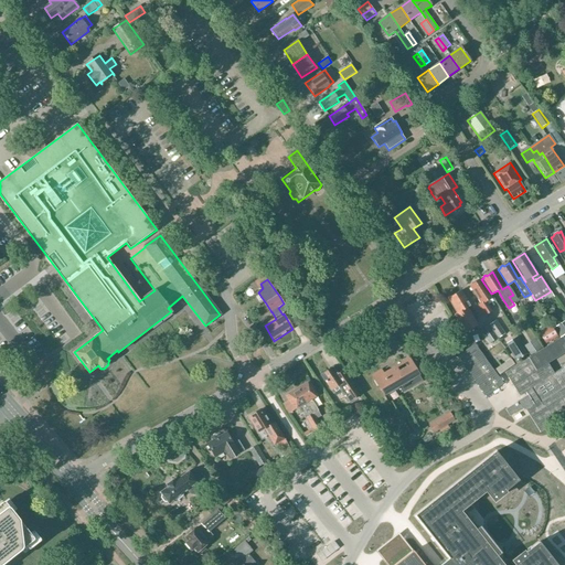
[(491,298),(480,279),(477,281),(476,281),(475,281),(473,283),(472,285),(470,286),(478,298),(477,298),(481,304),(479,306),(484,315),(492,310),(486,301),(491,298)]
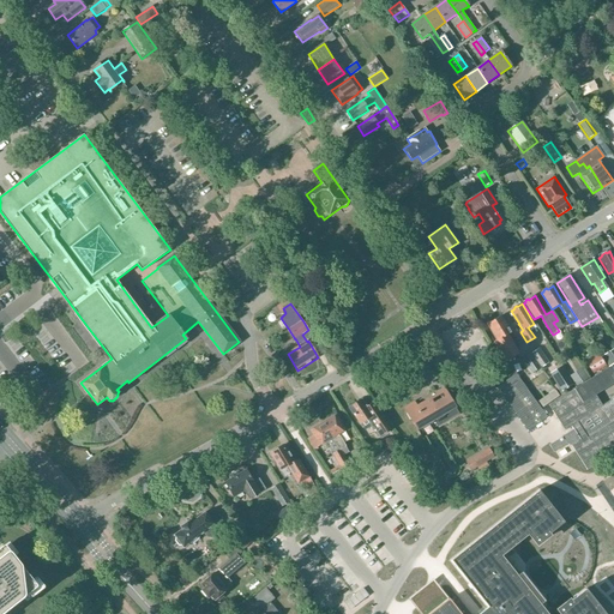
[(507,327),(501,317),(488,324),(498,341),(494,343),(506,361),(519,354),(512,343),(512,344),(506,336),(511,332),(509,327),(507,327)]
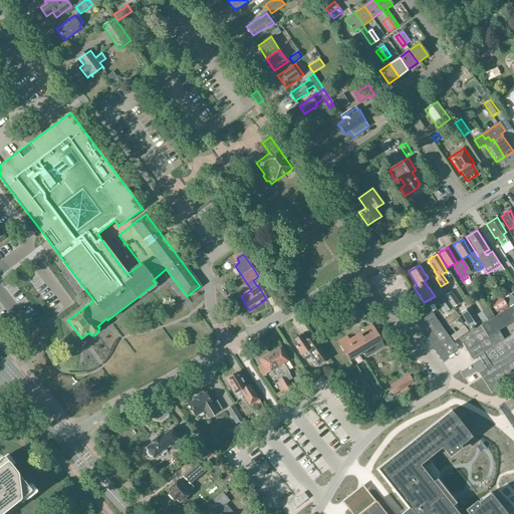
[(452,292),(446,296),(454,307),(459,304),(452,292)]
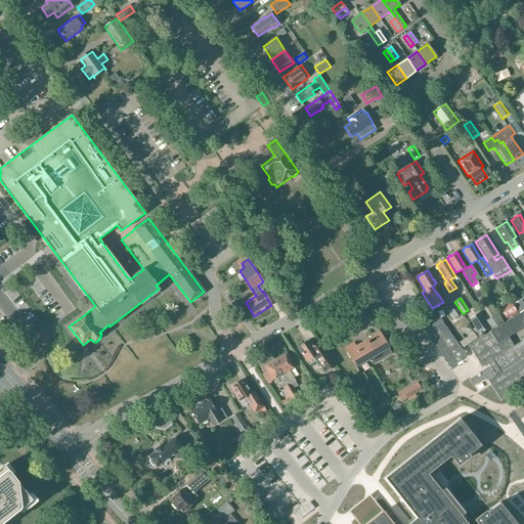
[(506,319),(517,312),(511,302),(499,309),(506,319)]
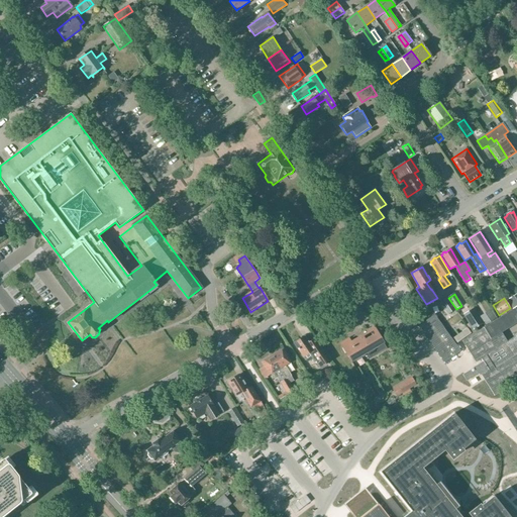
[(447,299),(441,303),(448,314),(454,310),(447,299)]
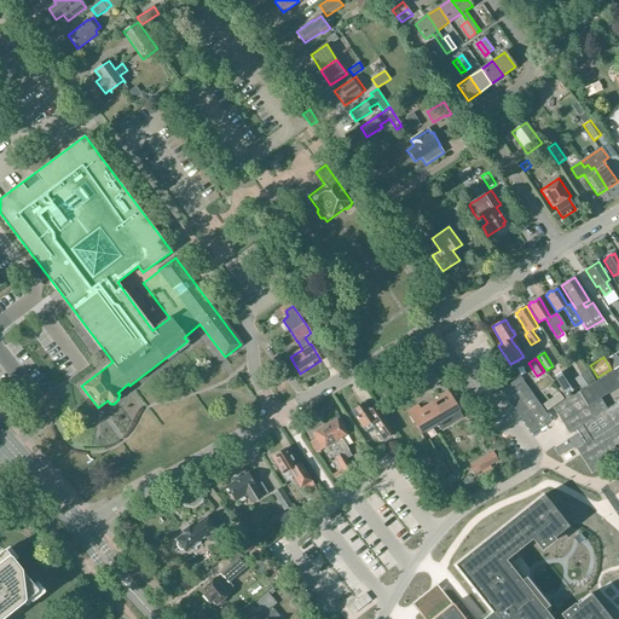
[(618,370),(618,369),(555,409),(571,434),(578,429),(580,433),(586,443),(588,444),(578,450),(594,474),(618,457),(618,399),(615,401),(617,404),(608,410),(602,399),(618,387),(618,370)]
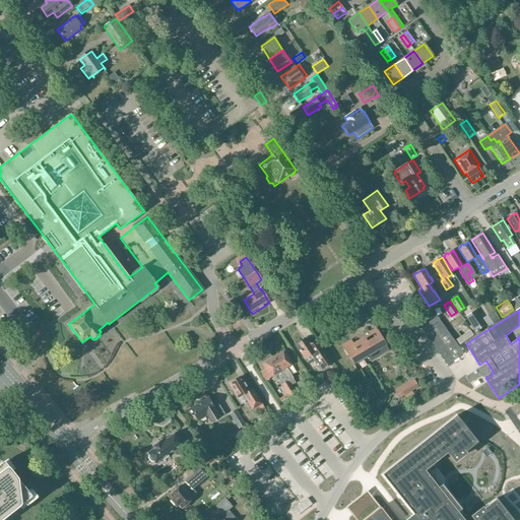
[(485,326),(476,311),(466,317),(475,333),(485,326)]
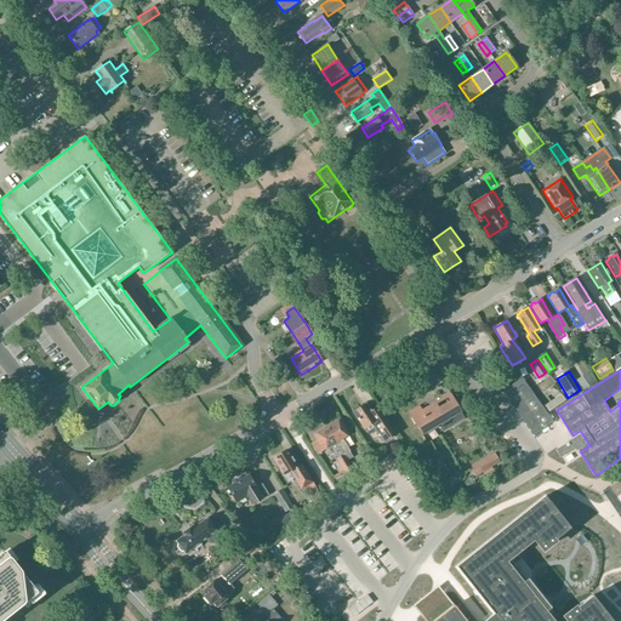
[(523,379),(503,391),(511,400),(508,402),(534,437),(554,422),(523,379)]
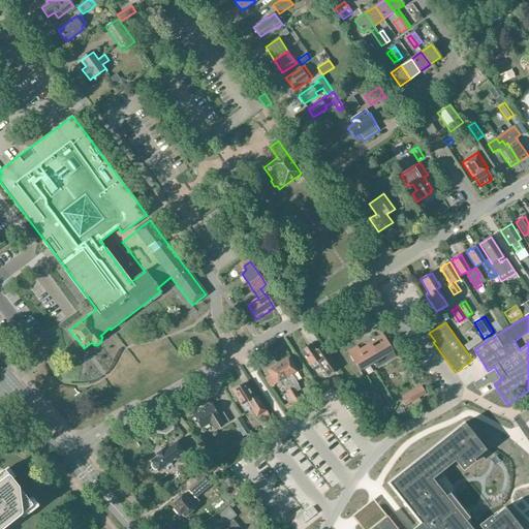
[(396,356),(383,336),(359,350),(356,347),(348,352),(359,370),(373,362),(376,368),(396,356)]
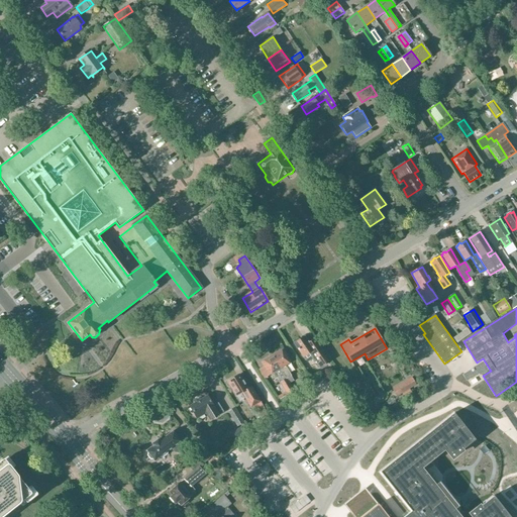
[(460,335),(453,339),(456,344),(463,340),(460,335)]
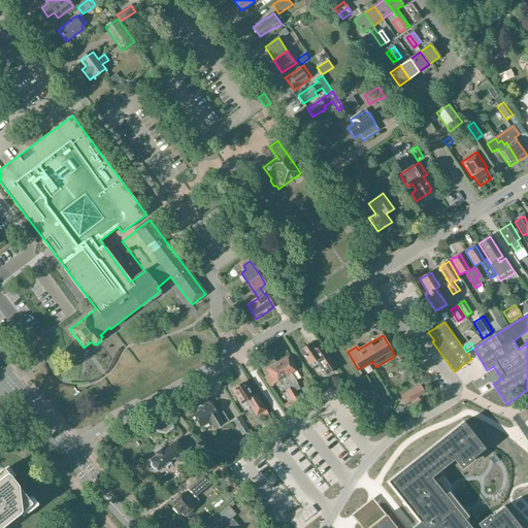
[(311,343),(300,351),(310,368),(318,365),(324,376),(336,369),(323,345),(316,350),(311,343)]
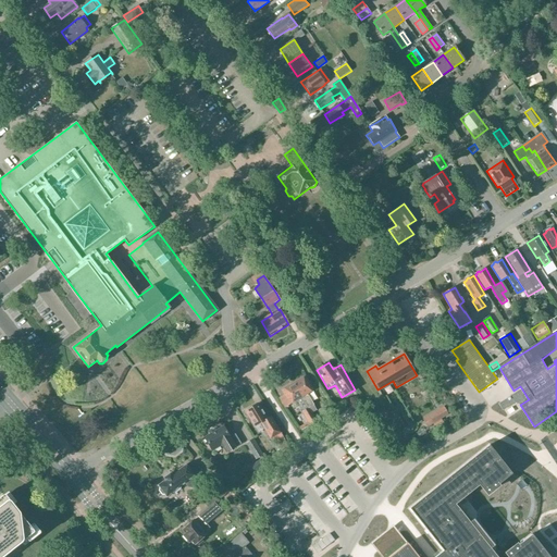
[(305,376),(293,383),(308,408),(313,405),(307,395),(313,391),(305,376)]
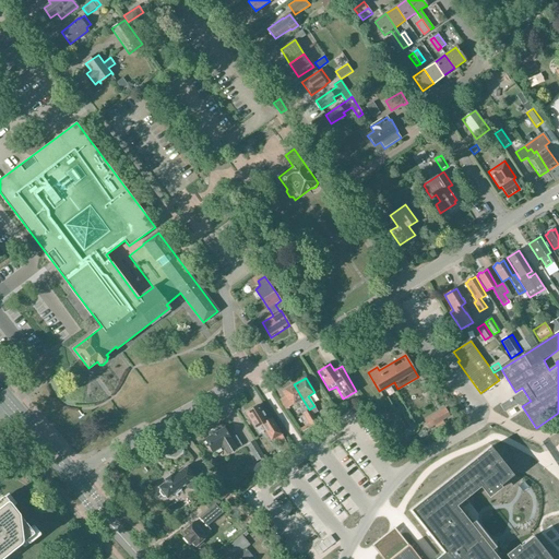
[(294,384),(283,392),(292,406),(298,402),(304,413),(302,414),(308,424),(299,429),(301,432),(304,436),(319,427),(318,424),(309,409),(294,384)]
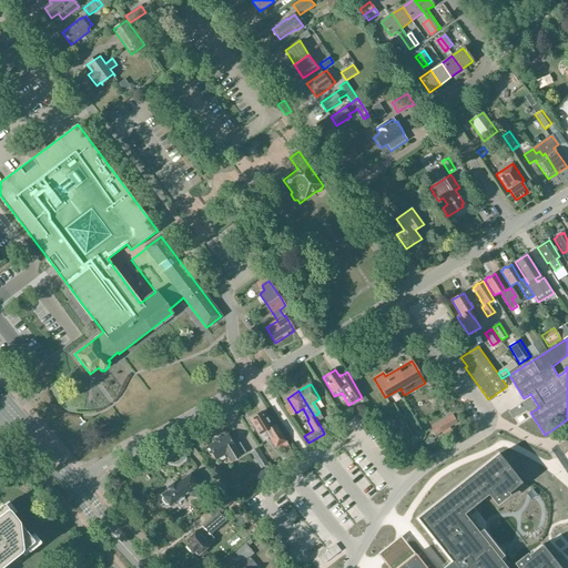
[(538,406),(533,397),(524,404),(529,412),(538,406)]
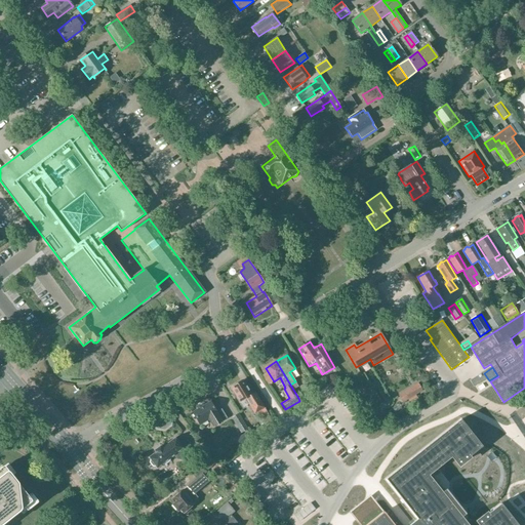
[(472,380),(476,387),(487,379),(483,373),(472,380)]
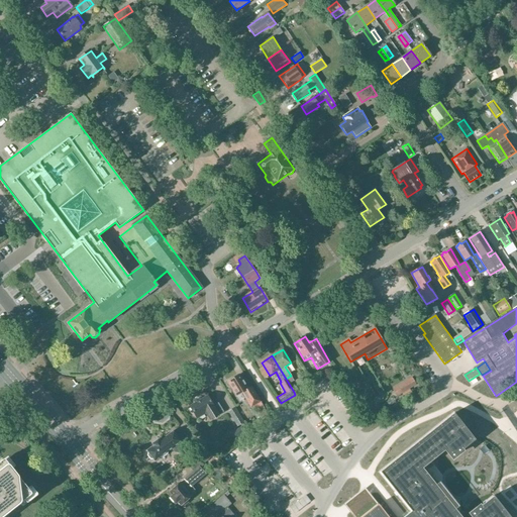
[(247,389),(239,376),(228,382),(236,396),(243,391),(246,396),(244,397),(251,407),(261,402),(251,387),(247,389)]
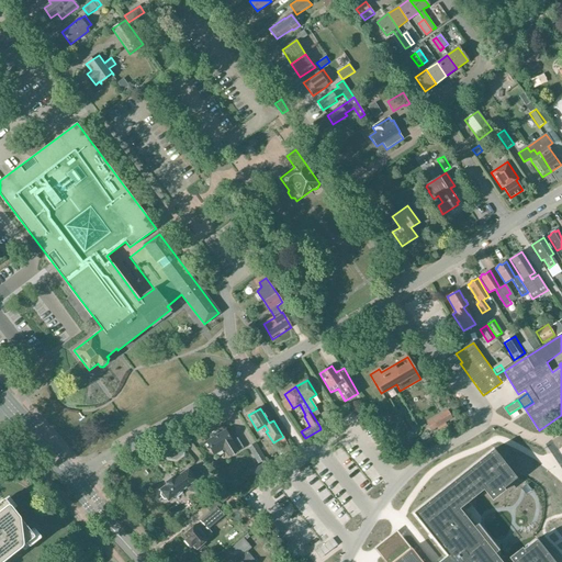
[(433,420),(427,424),(430,430),(437,427),(438,428),(446,424),(445,423),(451,418),(448,412),(433,420)]
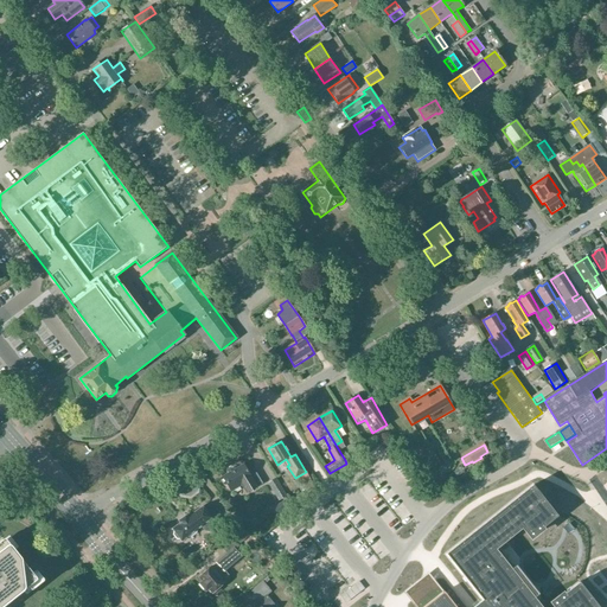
[(247,491),(255,484),(261,480),(255,472),(250,475),(243,465),(236,470),(235,468),(230,471),(231,472),(224,478),(232,489),(241,483),(247,491)]
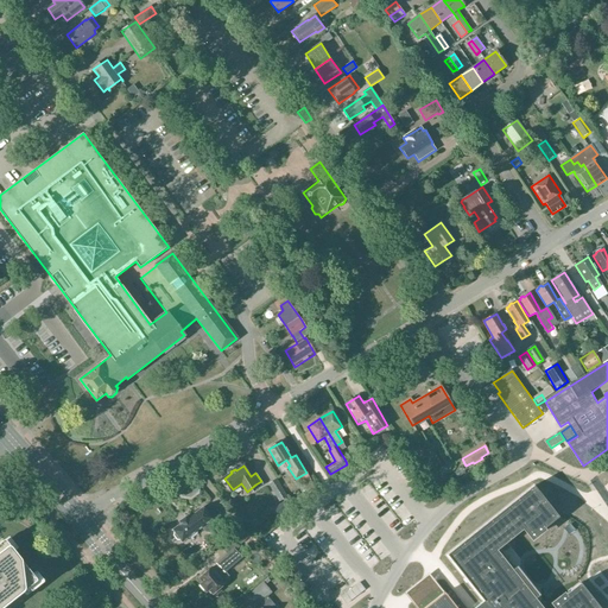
[(196,492),(197,483),(192,477),(184,477),(178,482),(177,489),(182,495),(190,496),(196,492)]
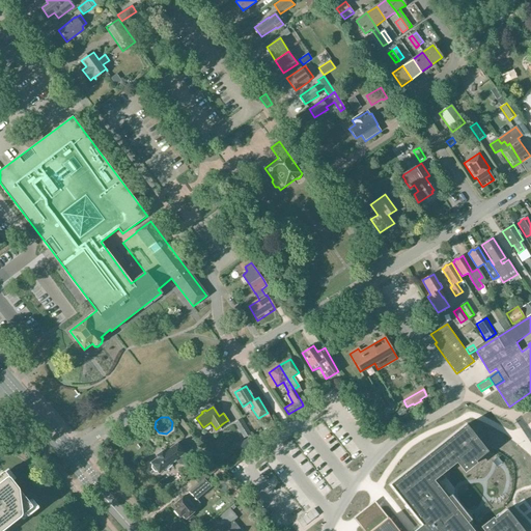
[(240,418),(233,422),(242,436),(248,432),(240,418)]
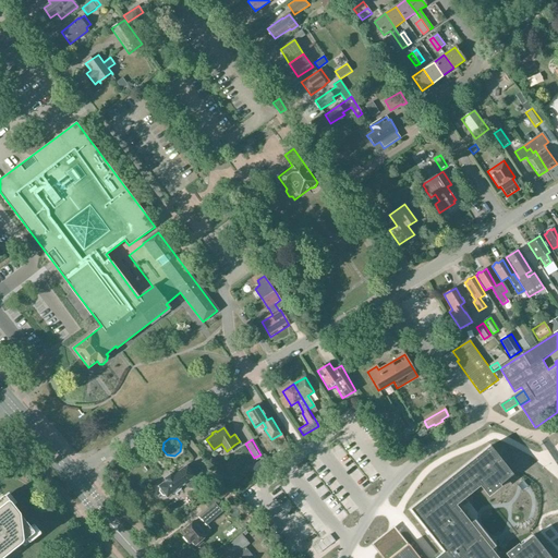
[(549,557),(532,536),(508,555),(510,557),(494,557),(468,525),(473,522),(457,501),(480,483),(488,494),(512,475),(489,447),(410,510),(444,553),(436,557),(417,557),(408,545),(390,557),(549,557)]
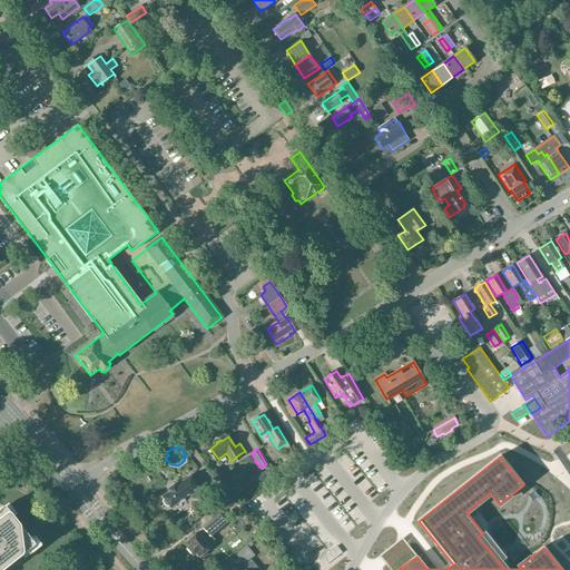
[(185,497),(190,493),(194,498),(199,498),(205,490),(198,482),(194,481),(193,482),(188,475),(176,485),(174,483),(167,489),(168,491),(161,497),(164,500),(163,503),(165,507),(168,507),(170,509),(177,503),(180,504),(184,501),(185,497)]
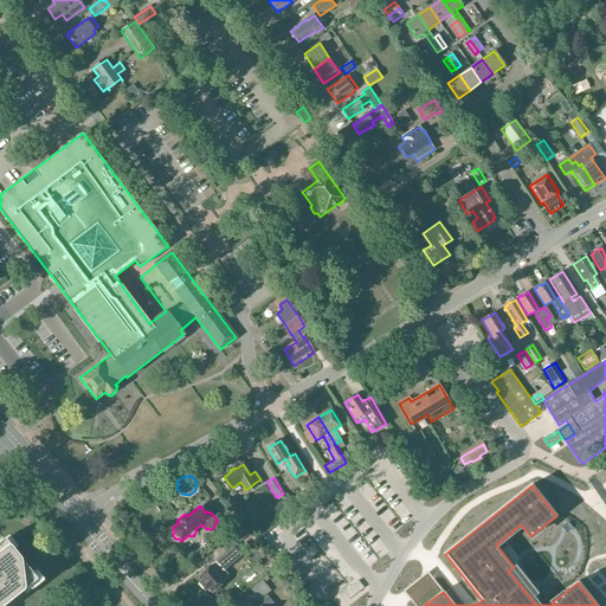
[(239,524),(229,533),(238,543),(247,536),(239,524)]
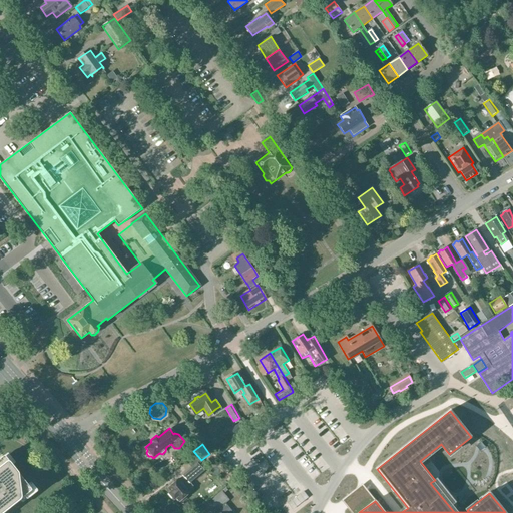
[(189,483),(203,471),(197,464),(200,462),(195,456),(187,462),(191,468),(183,476),(184,478),(180,481),(178,480),(167,488),(169,492),(168,494),(173,500),(175,498),(179,502),(185,497),(184,496),(189,492),(188,490),(192,487),(189,483)]
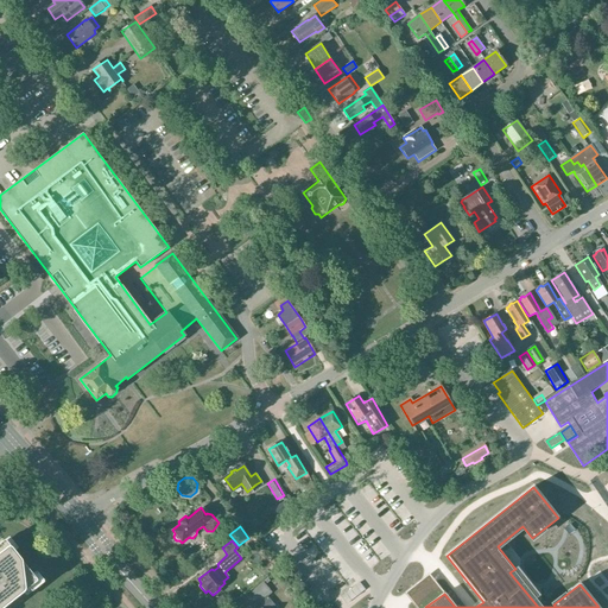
[(0,606),(4,603),(4,605),(5,605),(6,605),(35,582),(36,581),(36,580),(35,578),(10,546),(8,546),(7,546),(6,546),(0,551),(0,606)]
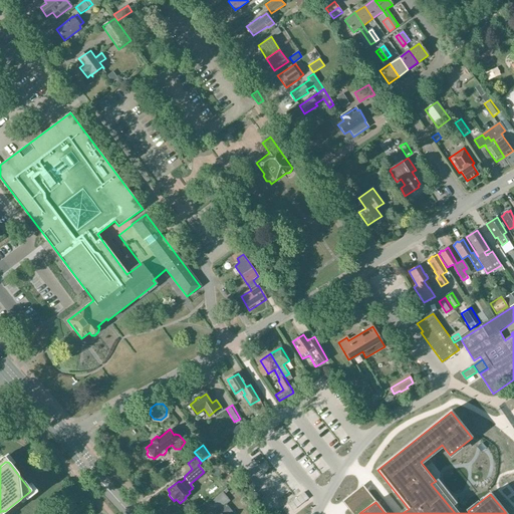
[(213,500),(222,512),(220,513),(229,513),(232,512),(226,504),(230,501),(223,492),(213,500)]
